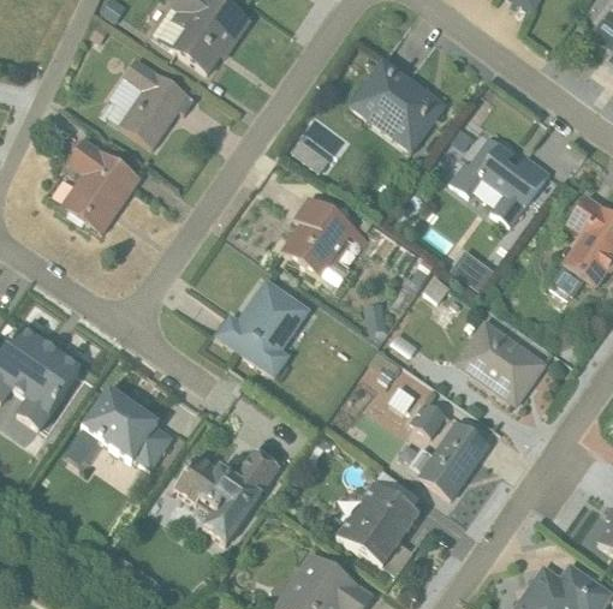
[(111,0),(101,13),(114,23),(126,7),(118,0),(111,0)]
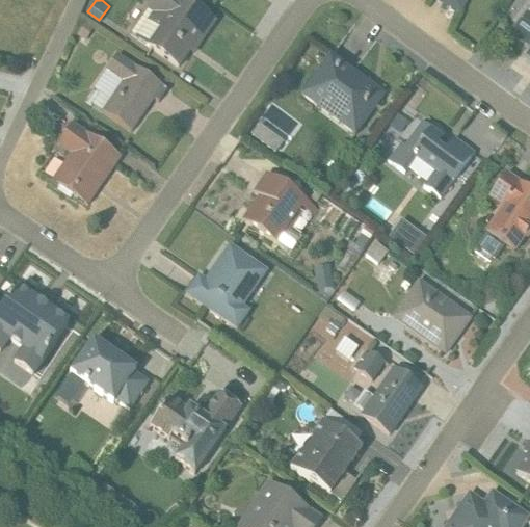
[(148,7),(132,30),(136,33),(135,35),(180,64),(190,49),(194,51),(217,19),(191,0),(151,0),(147,6),(148,7)]
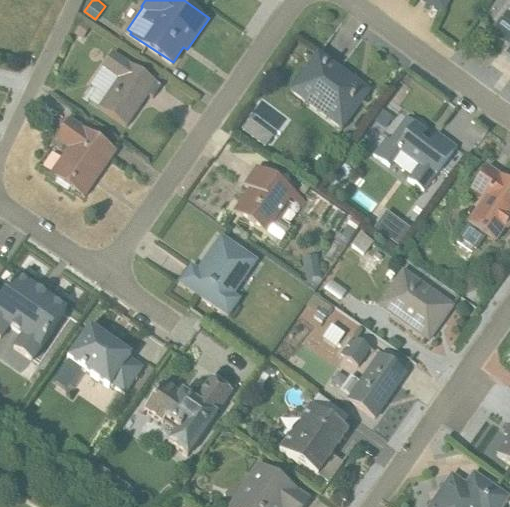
[(509,7),(496,27),(509,37),(509,44),(506,50),(509,52),(509,7)]
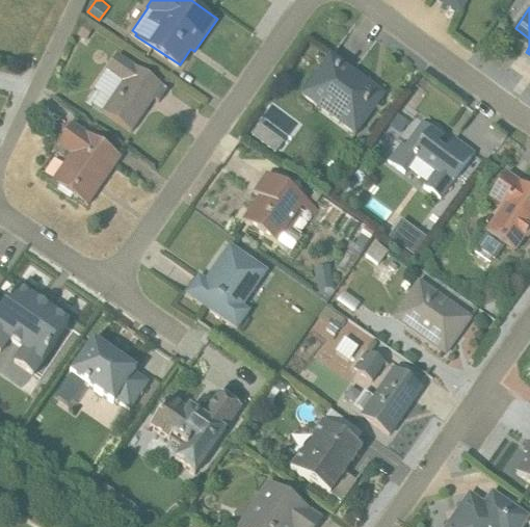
[(167,86),(117,51),(95,85),(101,90),(93,101),(132,128),(155,96),(159,98),(167,86)]
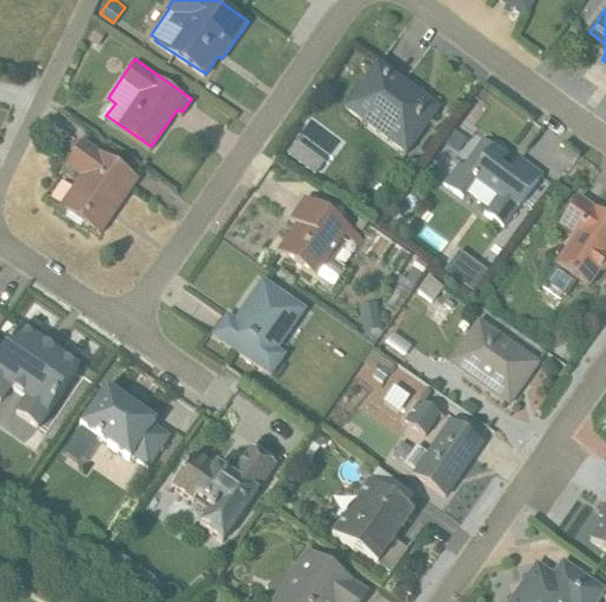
[(378,61),(346,105),(406,149),(439,105),(378,61)]
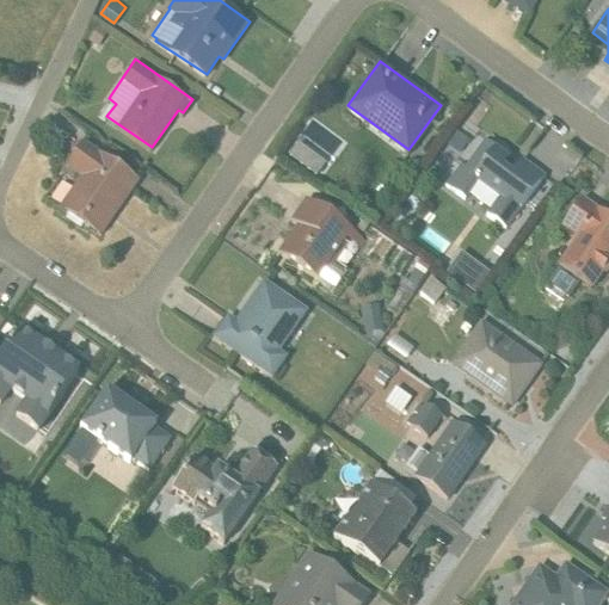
[(462,159),(447,180),(466,195),(479,178),(499,193),(488,211),(506,224),(546,171),(523,154),(518,160),(486,135),(466,161),(462,159)]
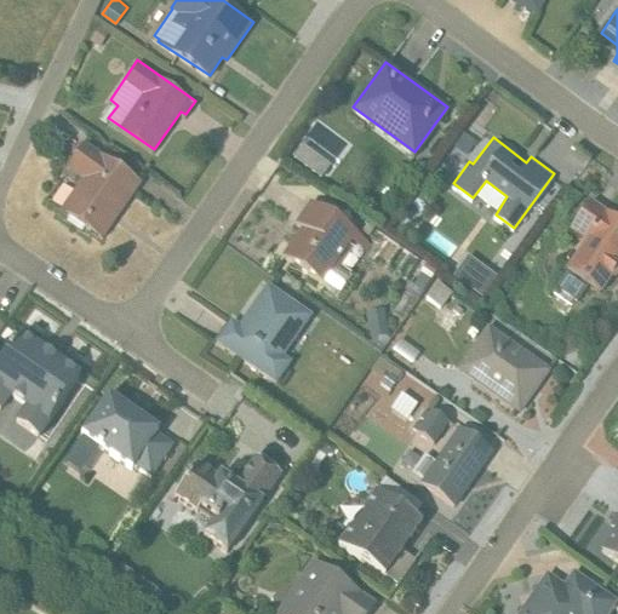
[(86,224),(102,235),(141,181),(85,142),(68,166),(69,167),(66,173),(79,183),(85,188),(68,212),(70,213),(68,217),(83,228),(86,224)]
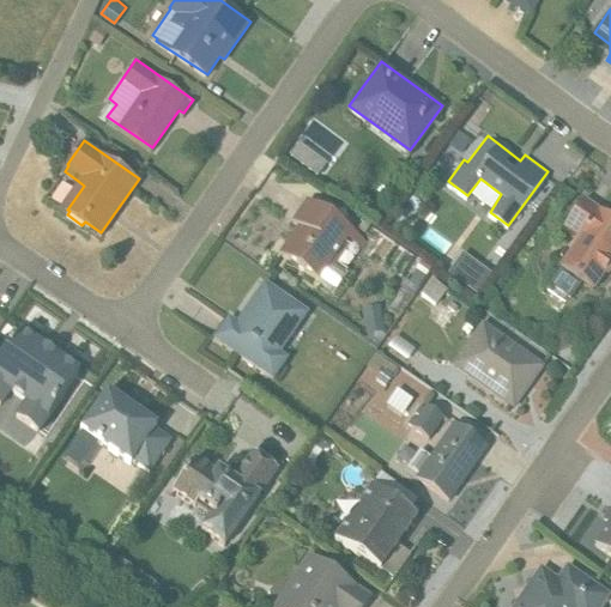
[(334,289),(348,271),(345,269),(348,267),(338,261),(350,243),(345,241),(348,237),(361,246),(367,237),(307,196),(292,217),(298,222),(279,249),(334,289)]
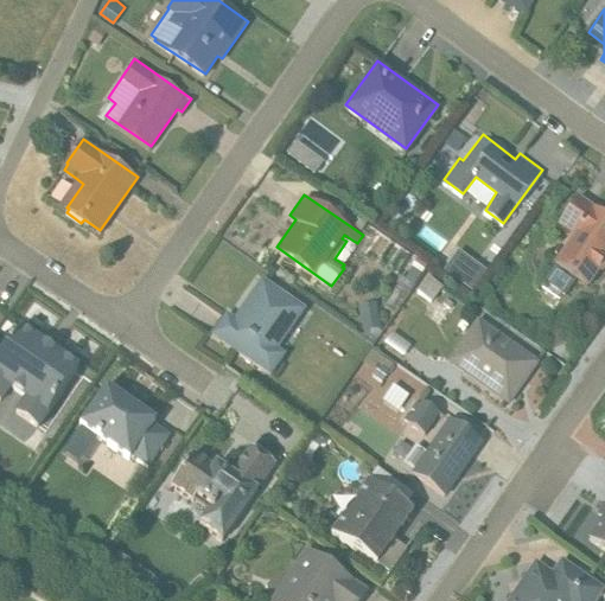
[(545,277),(565,292),(577,276),(587,283),(604,259),(604,213),(578,194),(559,222),(573,232),(545,277)]
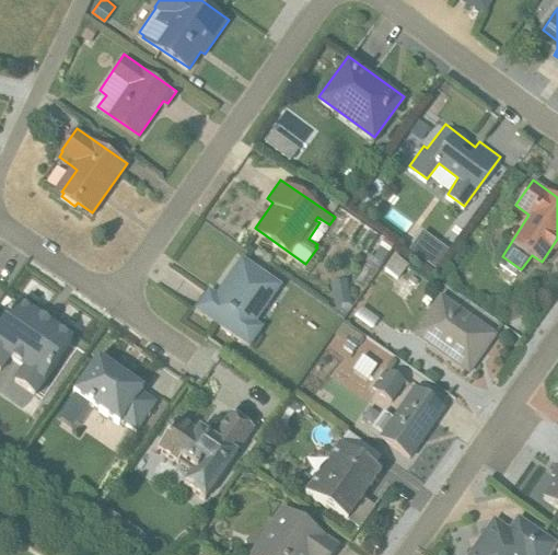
[(423,228),(409,246),(436,265),(449,246),(423,228)]
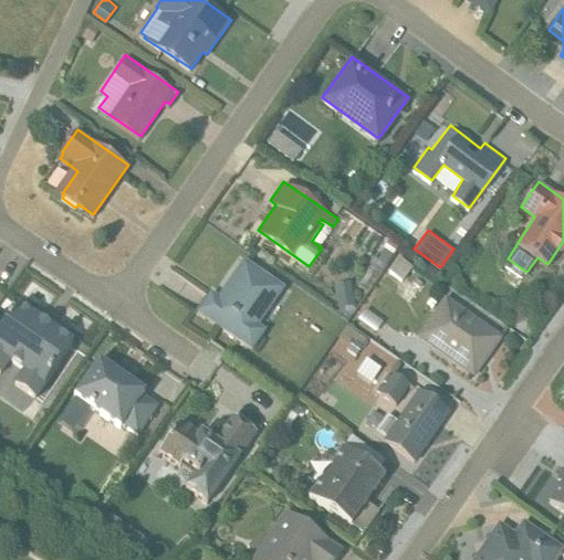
[(399,245),(388,238),(378,252),(379,253),(377,256),(376,256),(358,282),(369,289),(399,245)]
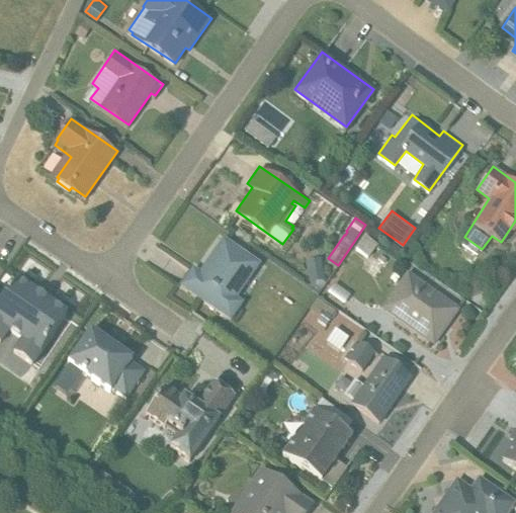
[(365,235),(356,248),(368,256),(377,243),(365,235)]
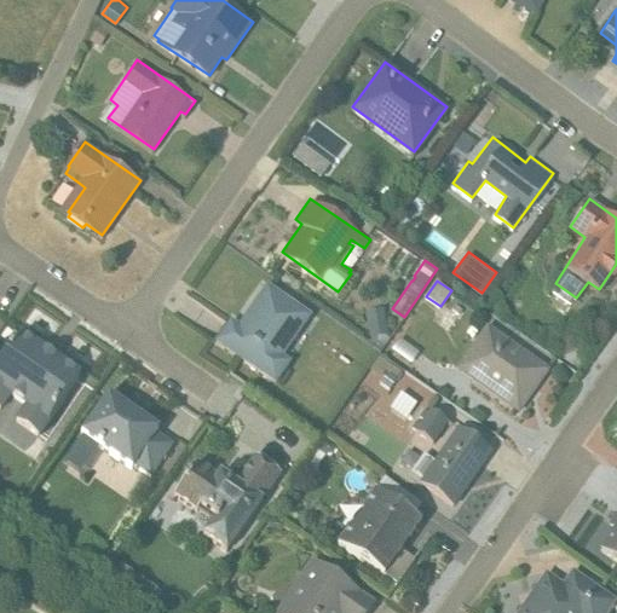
[(311,314),(267,284),(240,325),(232,321),(219,339),(277,379),(292,358),(284,352),(311,314)]
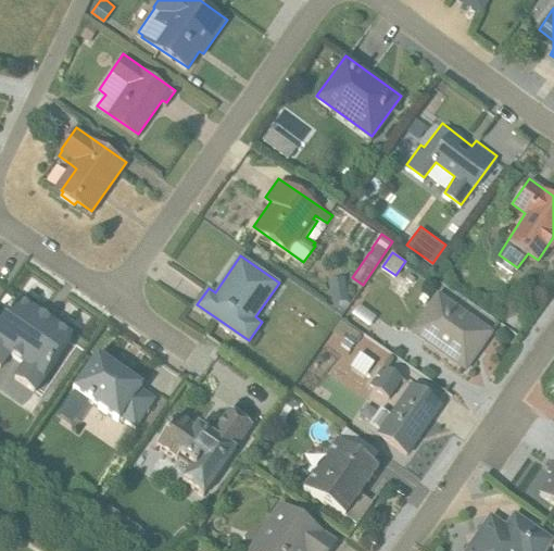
[(350,298),(347,282),(330,285),(334,302),(332,303),(342,310),(344,307),(336,300),(350,298)]
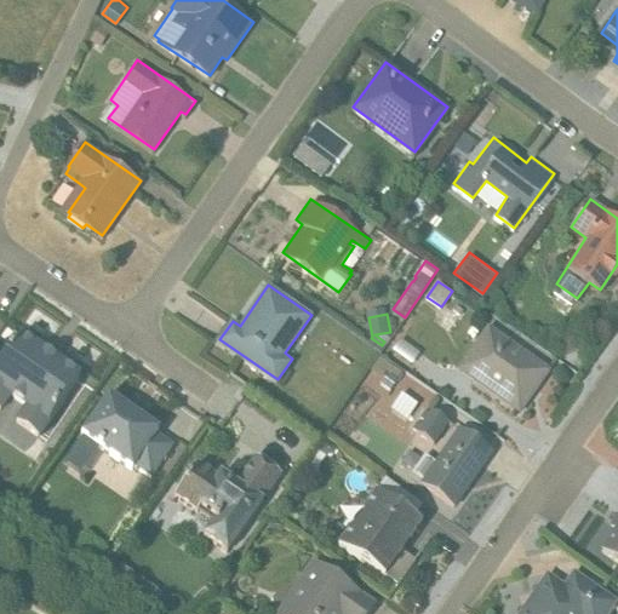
[(488,322),(458,366),(520,409),(551,367),(488,322)]
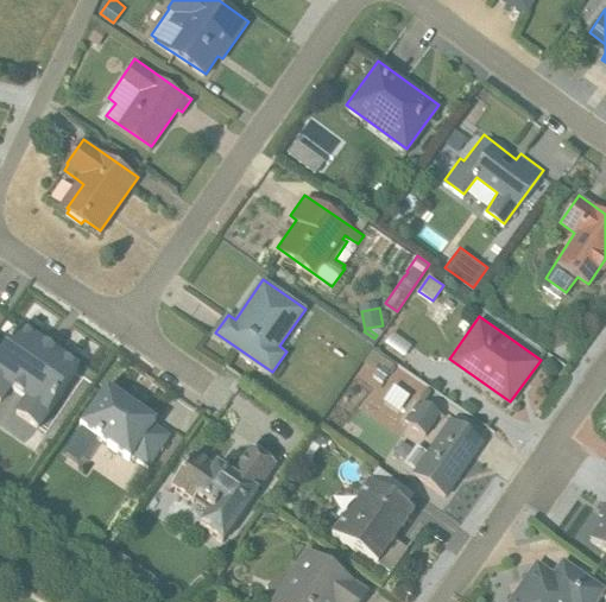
[(0,352),(0,397),(0,398),(11,384),(26,394),(17,409),(38,423),(79,365),(20,324),(0,352)]
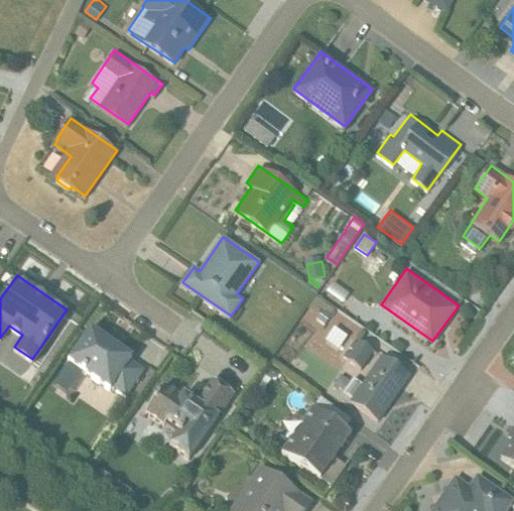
[(338,308),(317,294),(308,306),(318,313),(316,316),(326,323),(331,314),(333,315),(338,308)]
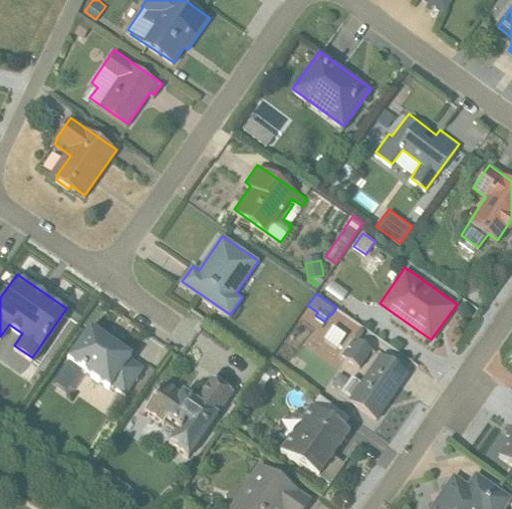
[(89,325),(67,357),(109,387),(111,385),(125,393),(144,365),(131,356),(133,353),(89,325)]
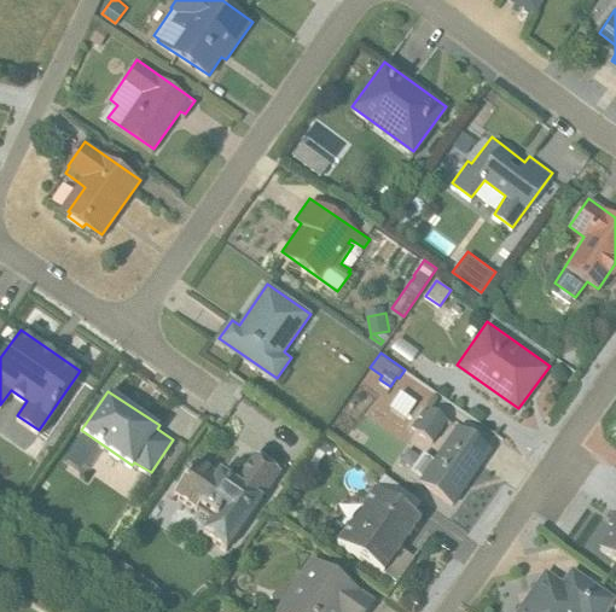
[(430,406),(416,427),(434,439),(448,419),(430,406)]
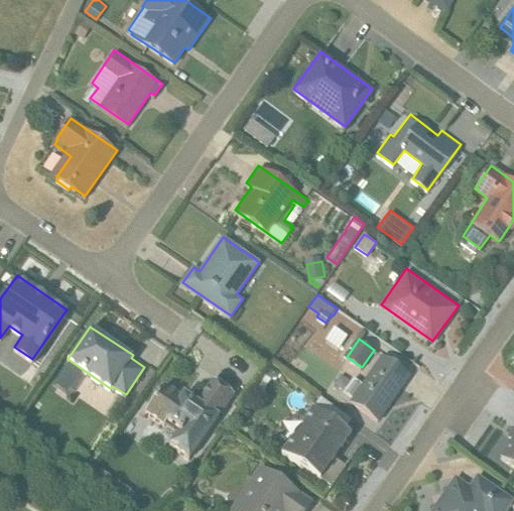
[(342,391),(352,398),(351,400),(379,419),(410,374),(381,355),(362,382),(353,375),(342,391)]
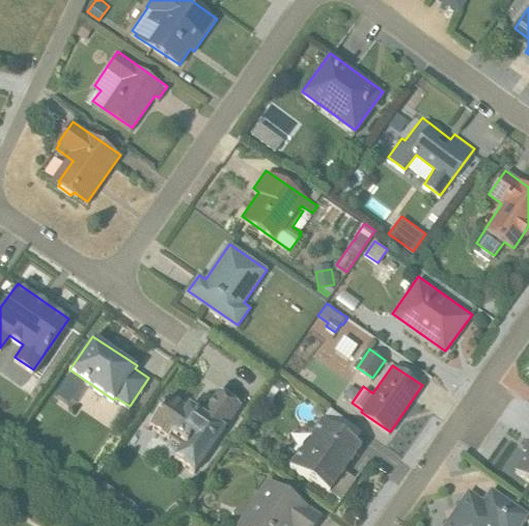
[(150,421),(181,444),(173,455),(194,470),(242,404),(219,388),(202,411),(190,403),(187,406),(169,394),(150,421)]
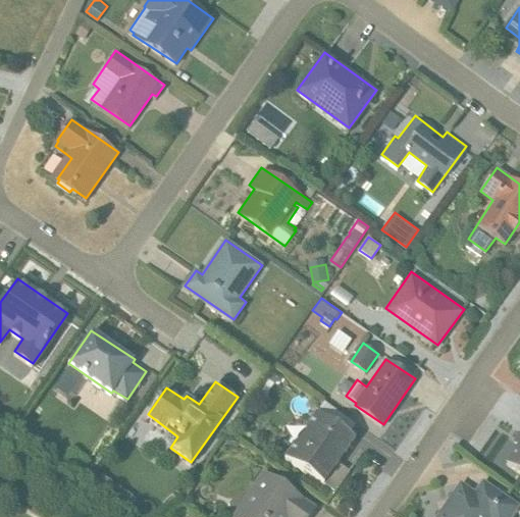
[(316,410),(305,425),(307,426),(299,440),(296,438),(286,455),(335,489),(350,469),(340,461),(343,455),(355,437),(349,433),(316,410)]
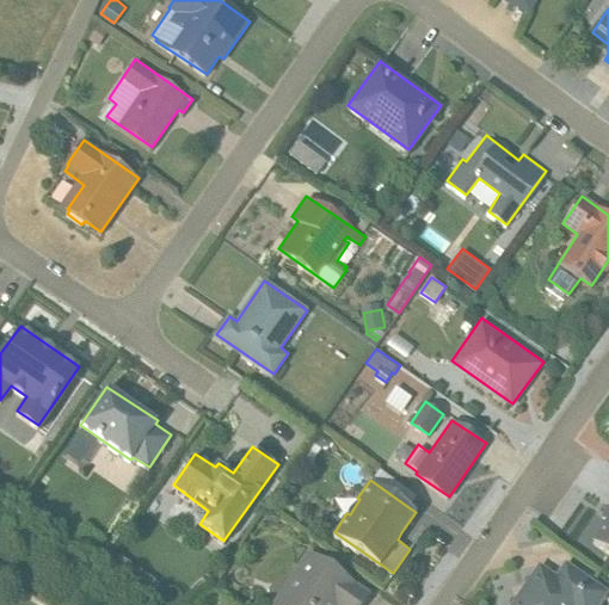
[(608,502),(601,514),(608,519),(594,538),(608,549),(608,502)]
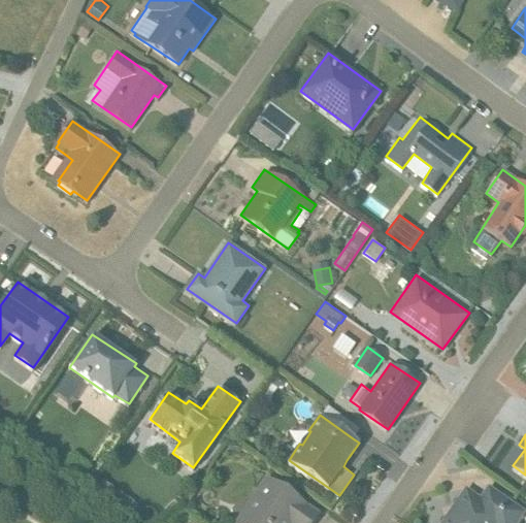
[(268,475),(233,522),(311,522),(321,510),(268,475)]
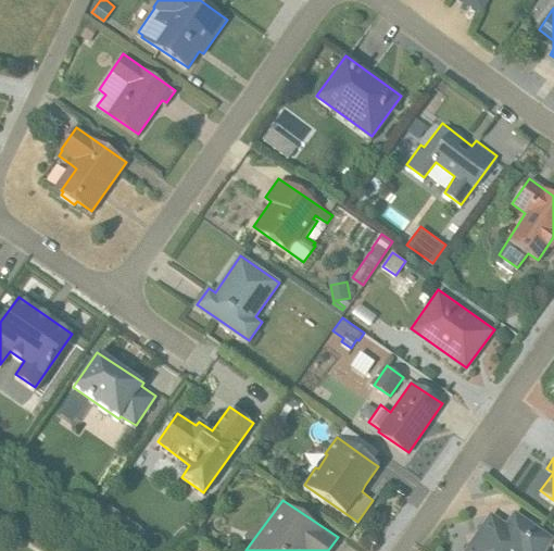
[(544,550),(553,538),(553,536),(514,510),(506,522),(491,512),(463,550),(544,550)]
